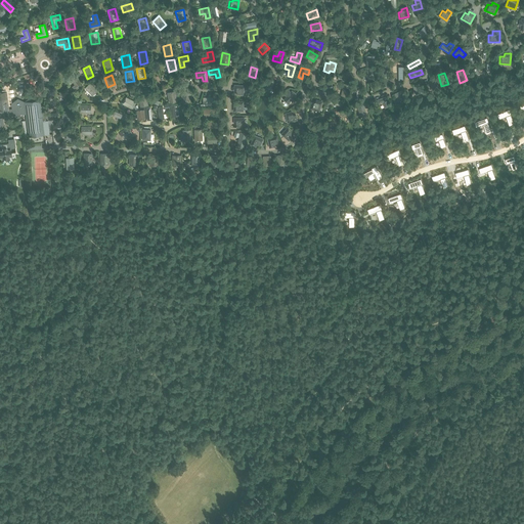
[(75,84),(71,88),(74,91),(82,85),(74,76),(71,79),(75,84)]
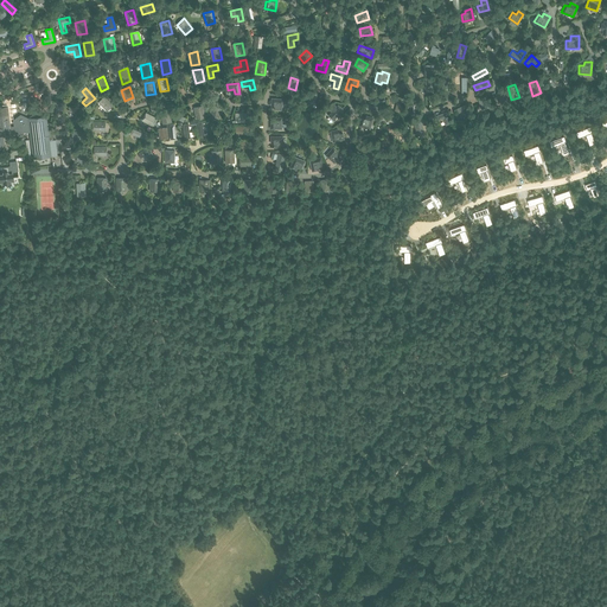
[(313,90),(306,104),(311,107),(318,94),(313,90)]
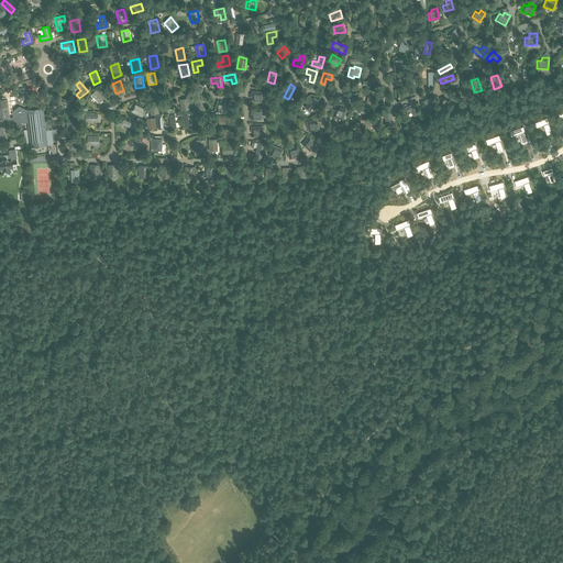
[(467,84),(461,86),(464,98),(472,95),(467,84)]
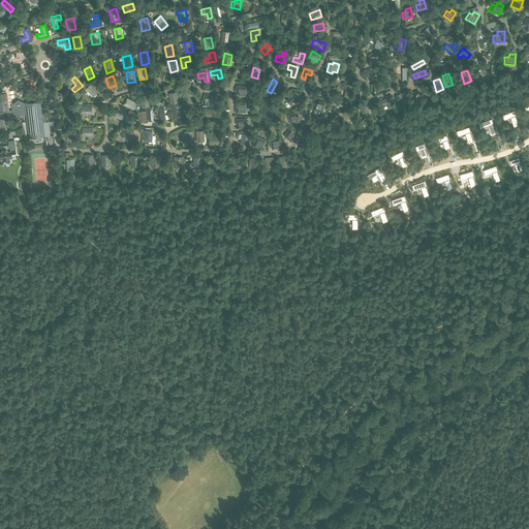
[(91,84),(86,89),(93,97),(98,92),(91,84)]
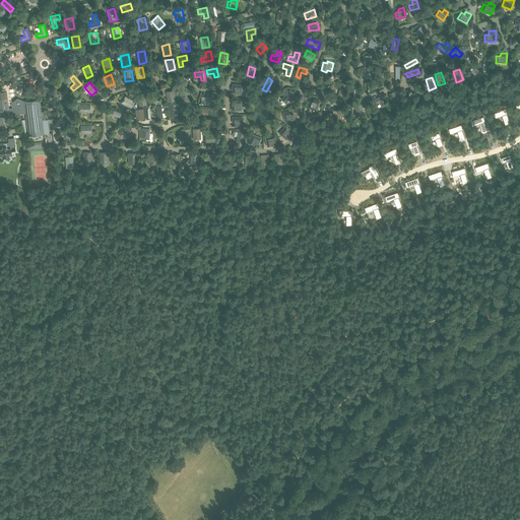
[(416,82),(410,85),(413,94),(419,92),(416,82)]
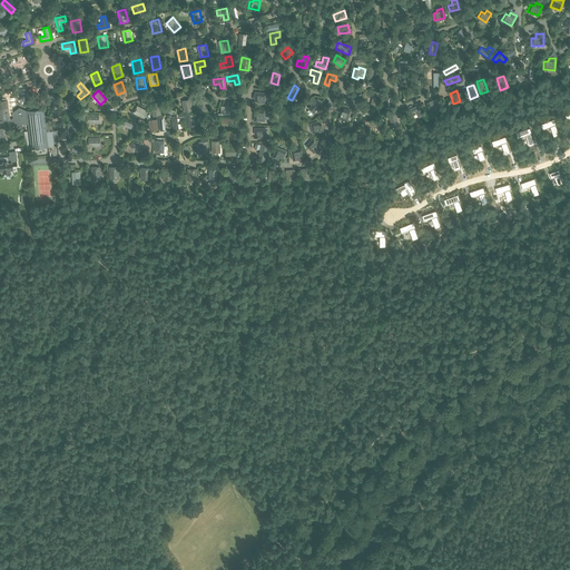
[(265,104),(266,94),(255,92),(255,98),(258,99),(258,102),(265,104)]
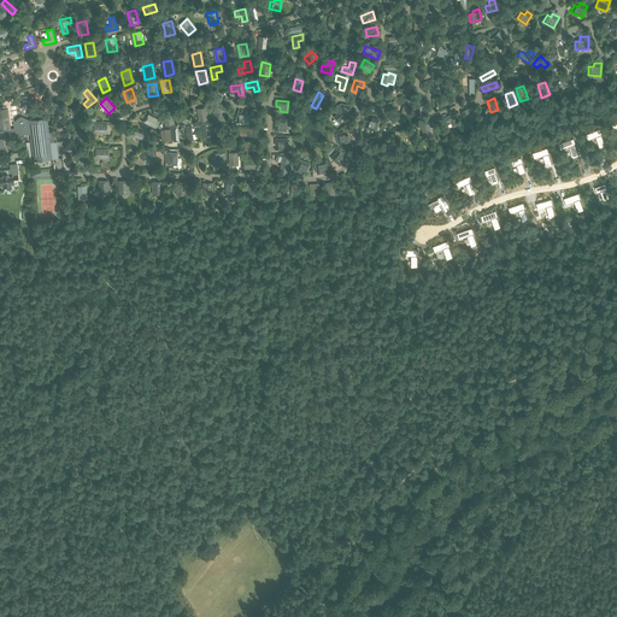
[(207,106),(198,109),(200,121),(210,119),(207,106)]
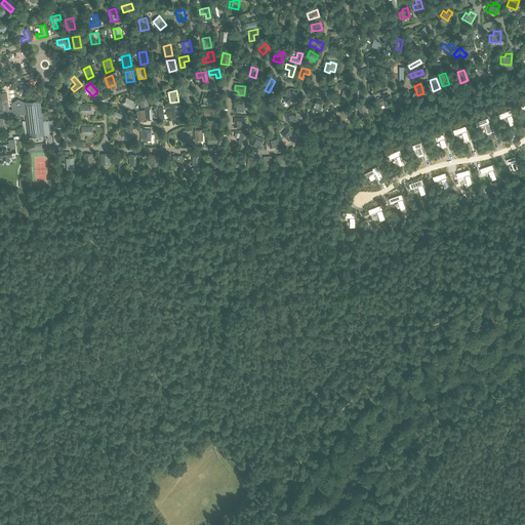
[(288,104),(291,101),(292,102),(296,97),(295,95),(296,93),(292,90),(291,91),(289,90),(285,95),(286,96),(284,99),(288,104)]
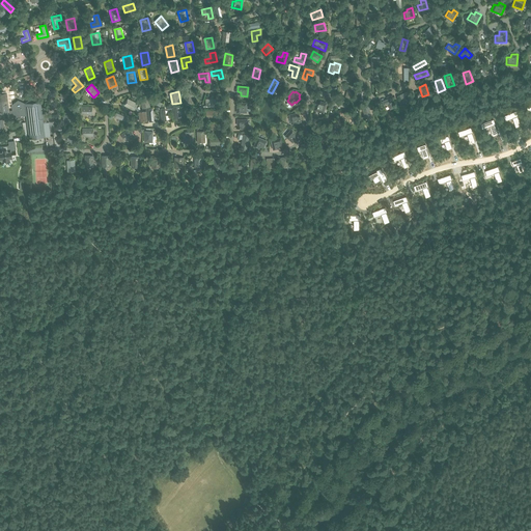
[(407,91),(400,94),(404,105),(411,103),(407,91)]
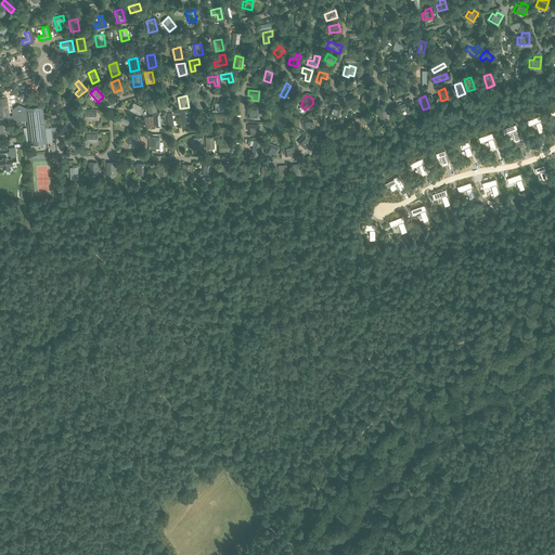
[(0,123),(2,124),(27,120),(30,145),(47,143),(46,128),(49,128),(47,112),(43,112),(42,105),(34,102),(26,107),(18,104),(12,110),(12,115),(10,115),(8,97),(0,98),(0,123)]
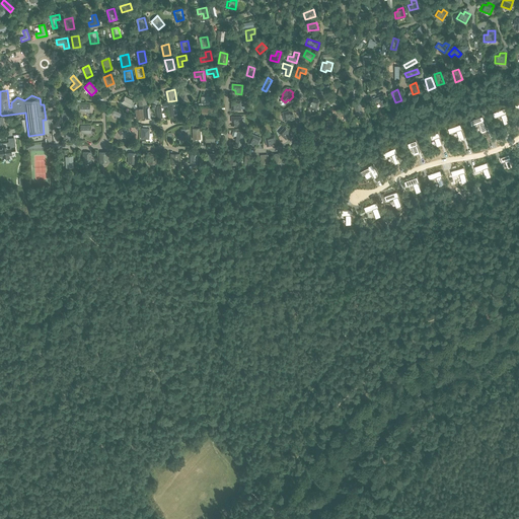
[(61,90),(59,95),(65,97),(63,102),(67,104),(71,95),(61,90)]
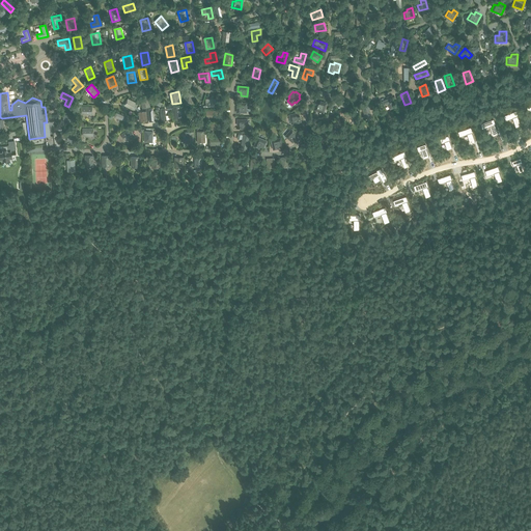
[(186,92),(184,104),(192,105),(194,93),(186,92)]
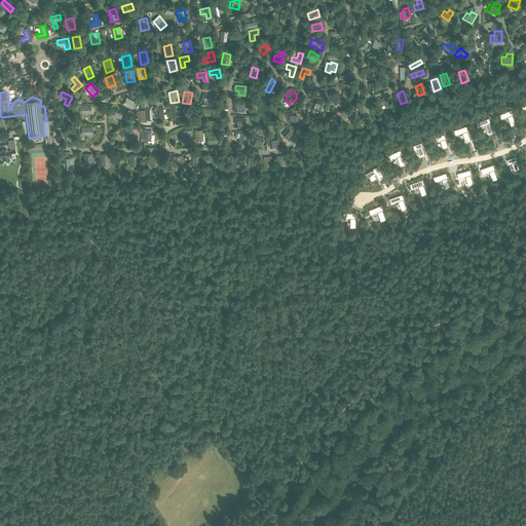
[(146,95),(139,97),(142,107),(149,106),(146,95)]
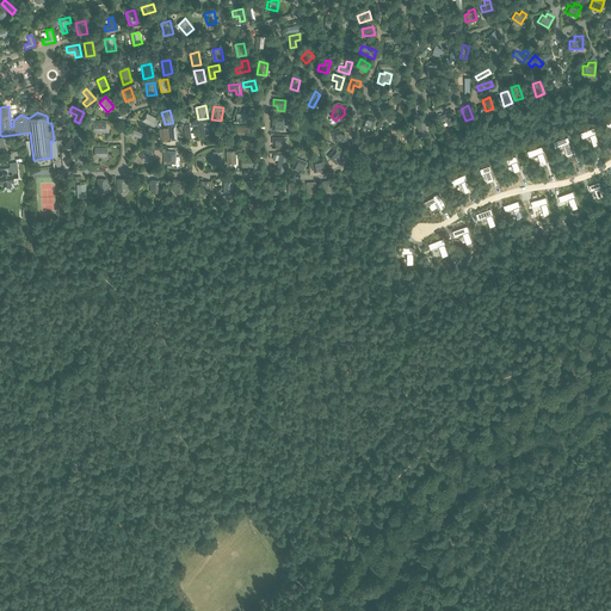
[(147,112),(143,121),(155,127),(159,118),(147,112)]
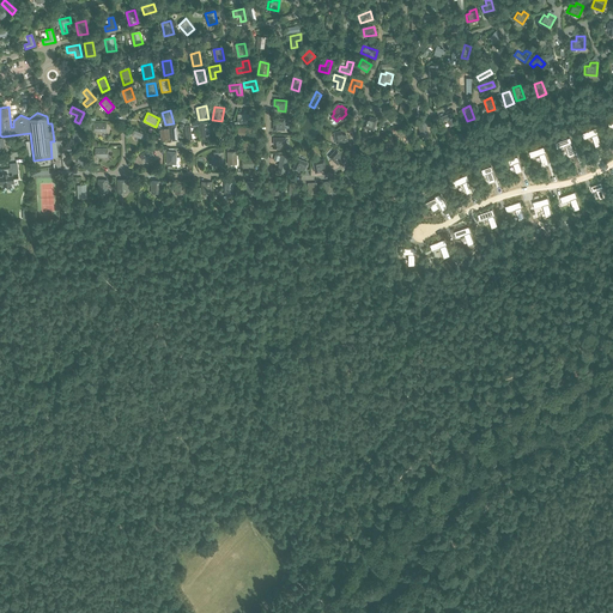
[(450,113),(441,116),(443,121),(448,120),(450,126),(455,125),(450,113)]
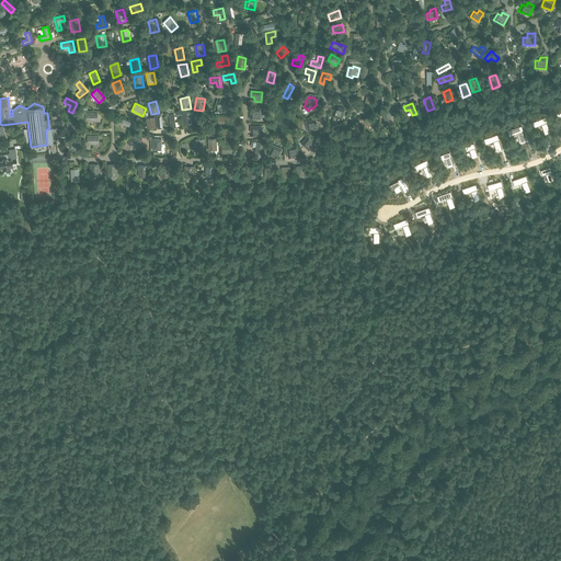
[(229,104),(217,104),(218,113),(229,113),(229,104)]
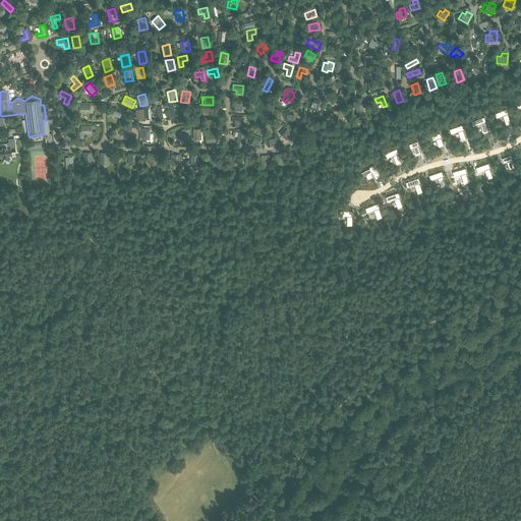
[(242,111),(242,100),(236,100),(236,104),(232,104),(232,110),(242,111)]
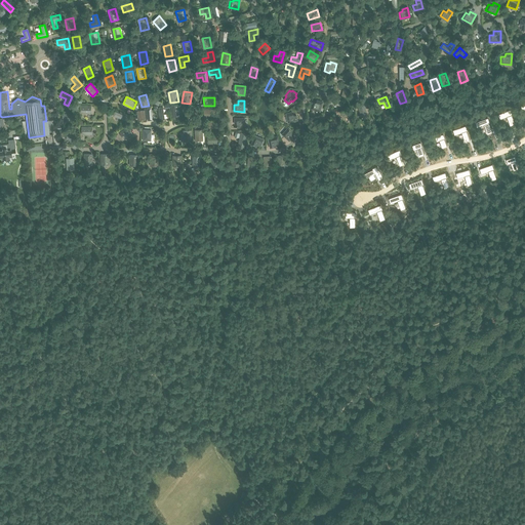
[(320,112),(322,102),(317,101),(316,104),(313,103),(311,109),(320,112)]
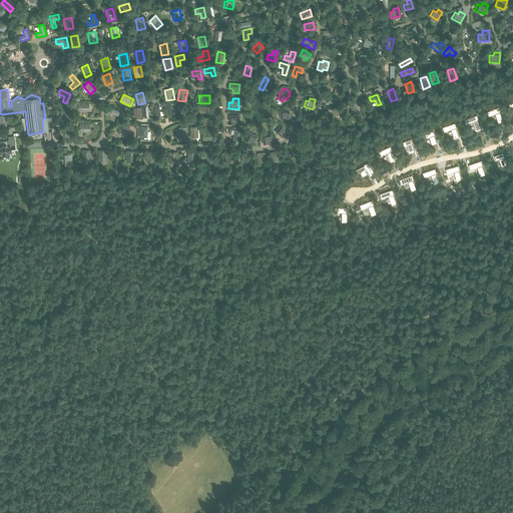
[(356,102),(350,104),(354,114),(360,112),(356,102)]
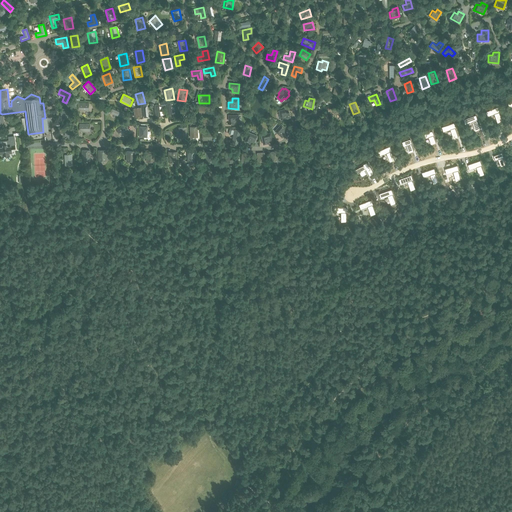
[(114,108),(123,112),(125,108),(116,104),(114,108)]
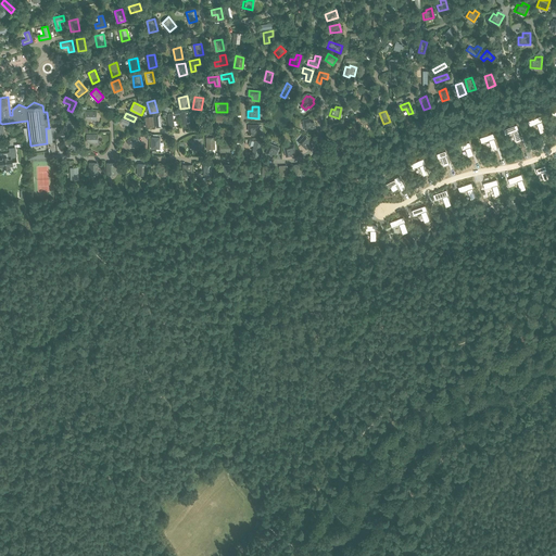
[(210,122),(207,113),(197,116),(199,125),(210,122)]
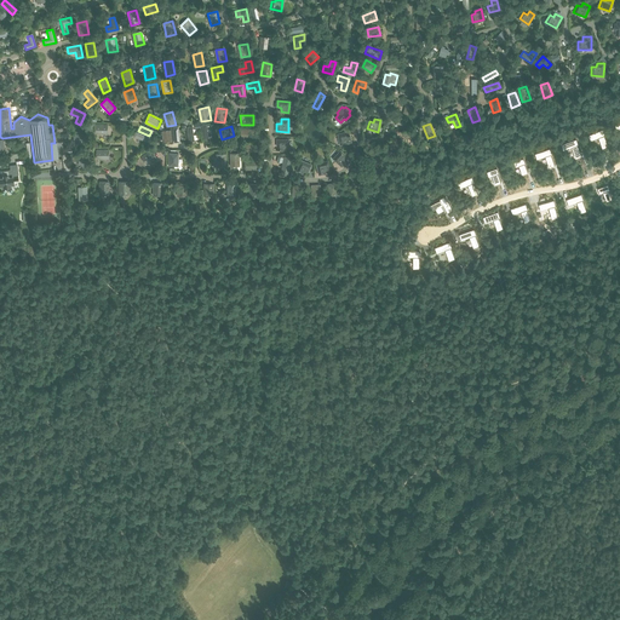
[(253,128),(240,128),(240,138),(254,138),(253,128)]
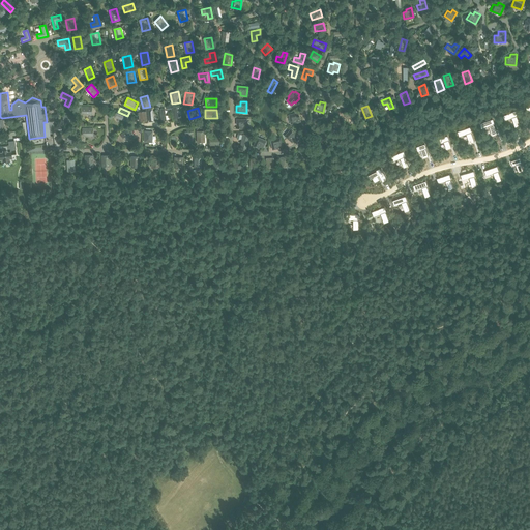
[(353,111),(345,114),(346,118),(351,117),(353,122),(356,120),(353,111)]
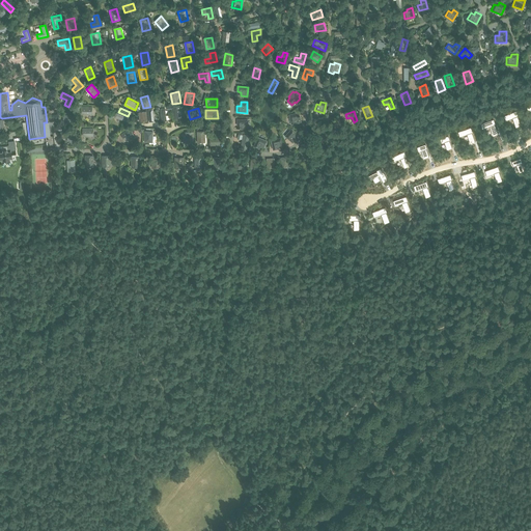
[(516,111),(504,116),(505,121),(512,118),(513,118),(516,127),(518,127),(520,126),(521,126),(518,116),(519,116),(516,111)]
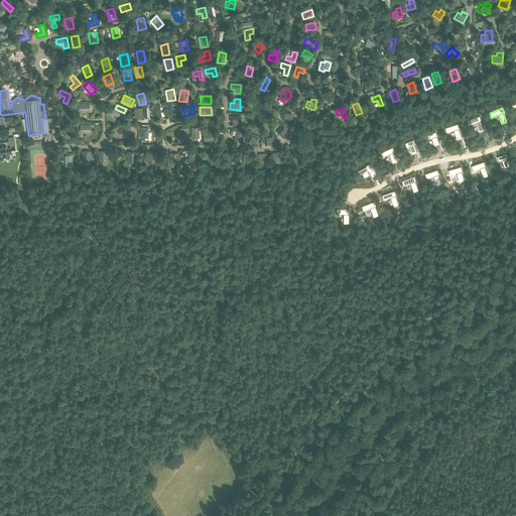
[(112,110),(110,114),(123,119),(125,115),(112,110)]
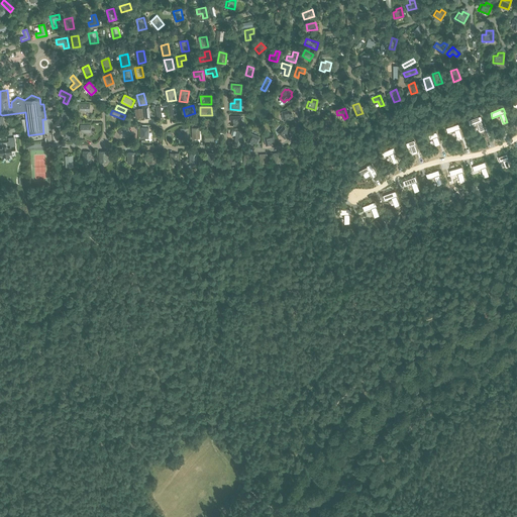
[(288,110),(282,112),(284,121),(293,119),(292,113),(289,113),(288,110)]
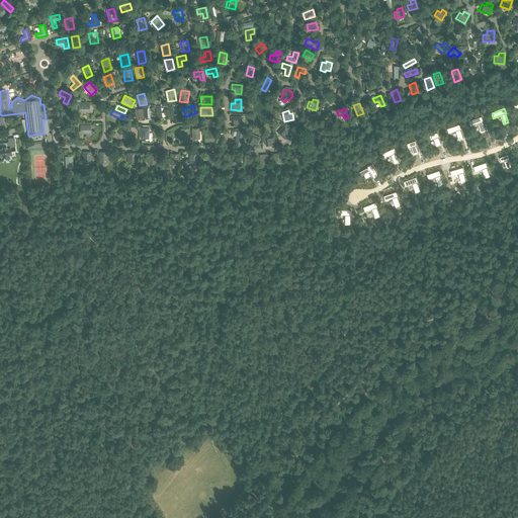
[(332,114),(325,117),(328,127),(335,125),(332,114)]
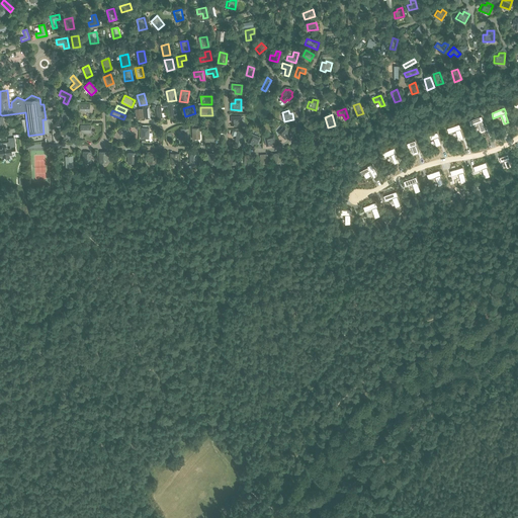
[(241,116),(232,116),(232,122),(235,122),(235,125),(241,125),(241,116)]
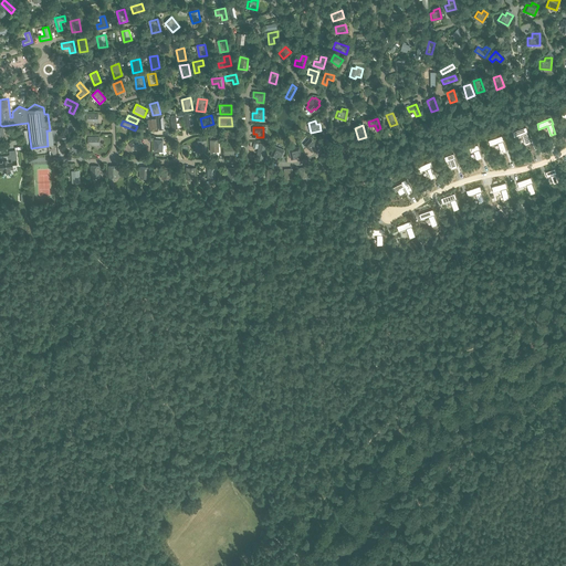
[(526,127),(513,133),(514,138),(522,135),(523,135),(526,144),(527,144),(530,143),(531,143),(527,133),(528,133),(526,127)]
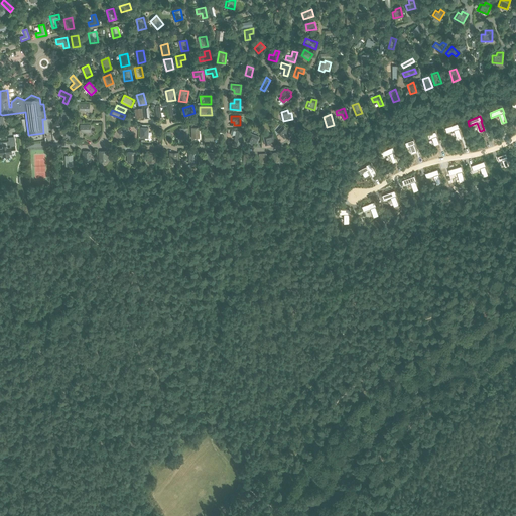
[(215,120),(204,120),(204,128),(215,128),(215,120)]
